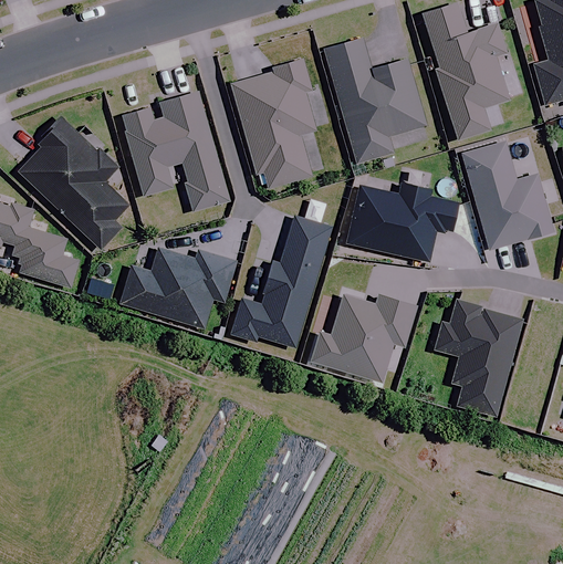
[(492,131),(486,108),(510,101),(494,54),(506,50),(497,22),(480,28),(476,14),(460,20),(455,0),(420,11),(439,68),(434,70),(458,142),(492,131)]
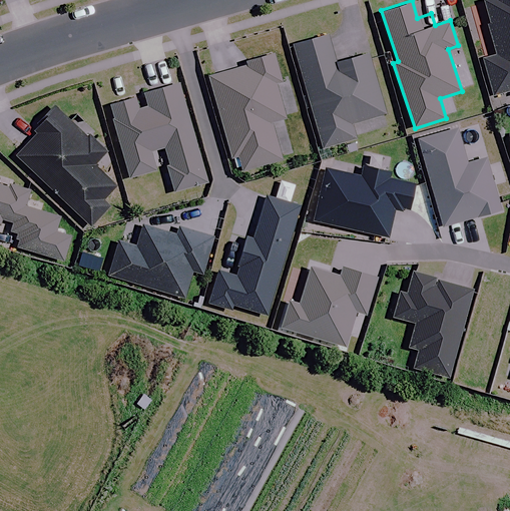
[(493,0),(486,2),(488,11),(486,12),(497,52),(484,56),(494,91),(509,87),(509,0),(493,0)]
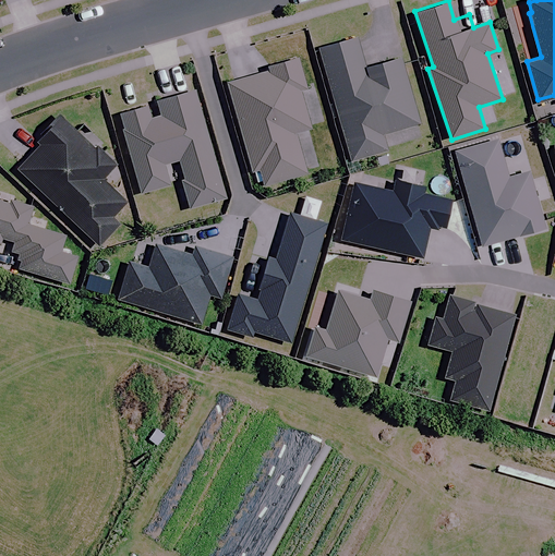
[(365,69),(357,39),(321,50),(352,160),(388,150),(384,135),(420,124),(400,59),(365,69)]
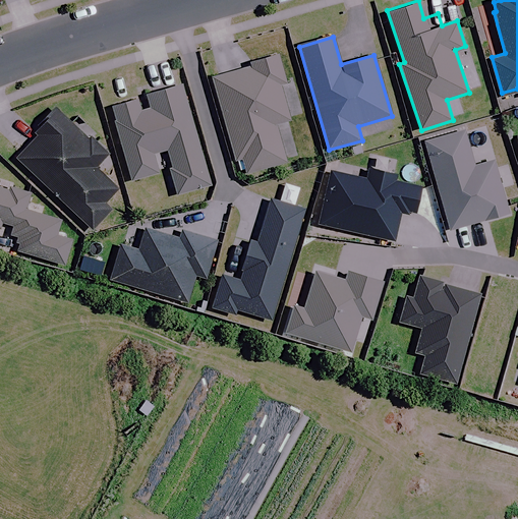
[(215,77),(238,160),(241,159),(245,173),(286,162),(276,126),(293,121),(275,56),(254,62),(255,65),(215,77)]
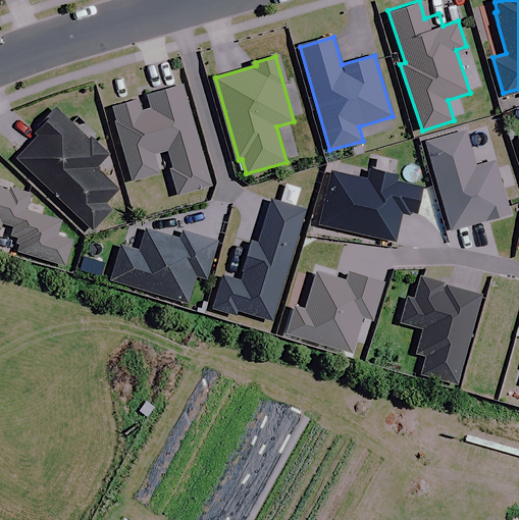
[(141,103),(140,96),(111,104),(133,182),(160,174),(155,153),(166,150),(178,195),(211,187),(183,85),(150,93),(152,100),(141,103)]
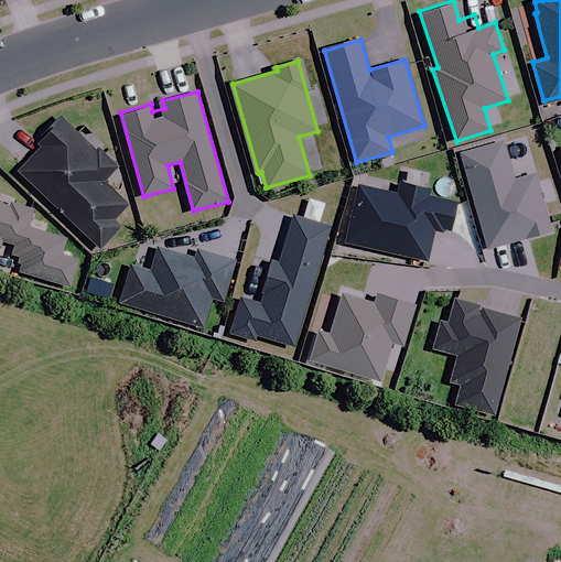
[(115,169),(58,112),(35,136),(45,146),(20,171),(99,249),(122,226),(114,218),(128,205),(103,181),(115,169)]
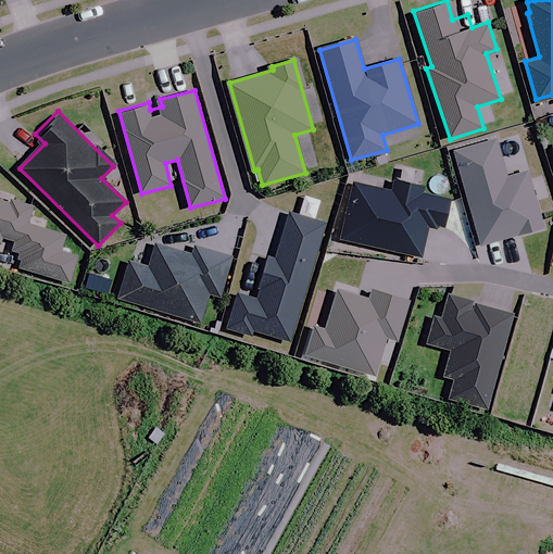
[(505,177),(495,140),(454,151),(479,244),(541,227),(526,171),(505,177)]
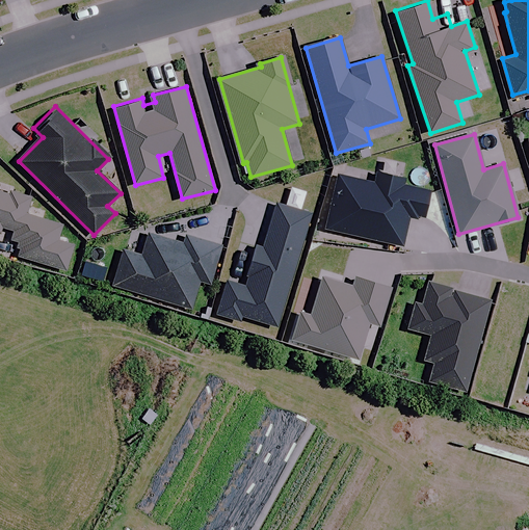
[(375,169),(373,180),(360,178),(360,177),(337,174),(327,238),(402,249),(405,229),(425,231),(431,189),(412,186),(402,184),(403,174),(375,169)]
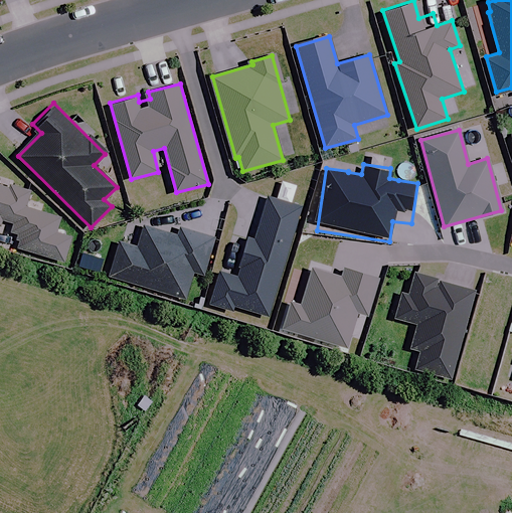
[(58,229),(62,218),(25,204),(30,190),(11,183),(10,187),(0,183),(0,228),(14,233),(10,243),(65,264),(74,235),(58,229)]
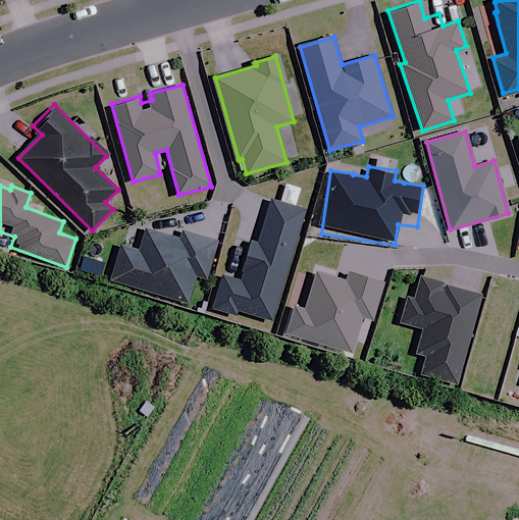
[(305,211),(271,201),(258,243),(251,241),(241,278),(224,273),(215,304),(216,305),(272,321),(305,211)]
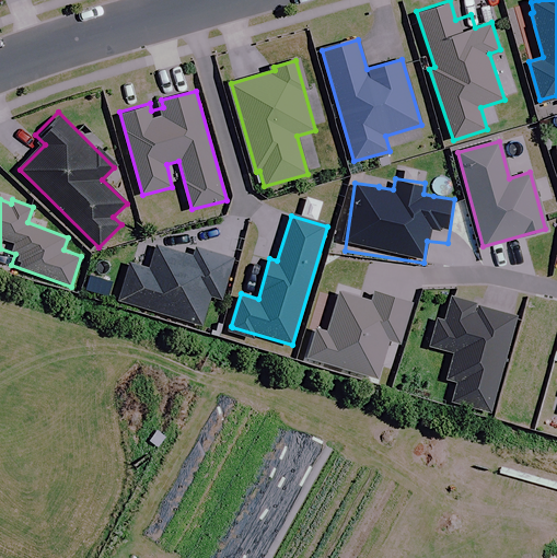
[(194,255),(158,245),(151,268),(132,263),(122,302),(204,325),(212,297),(223,300),(235,257),(196,247),(194,255)]
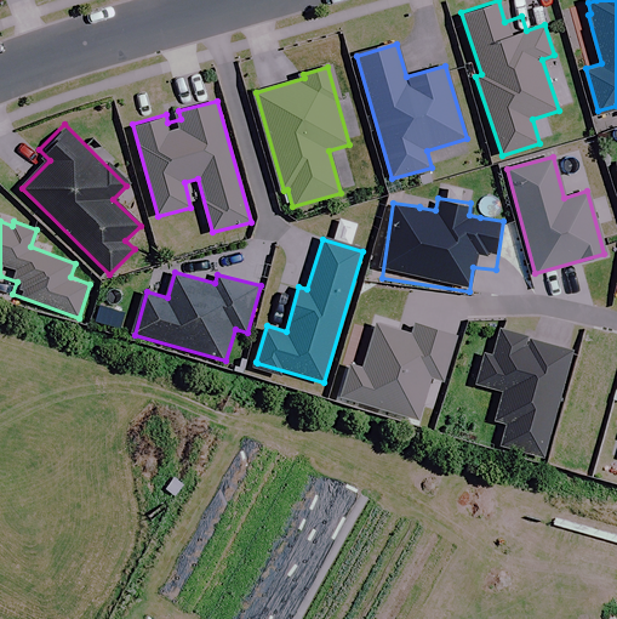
[(427,327),(404,319),(400,330),(377,323),(365,364),(349,359),(340,395),(418,419),(432,376),(443,380),(456,335),(427,327)]
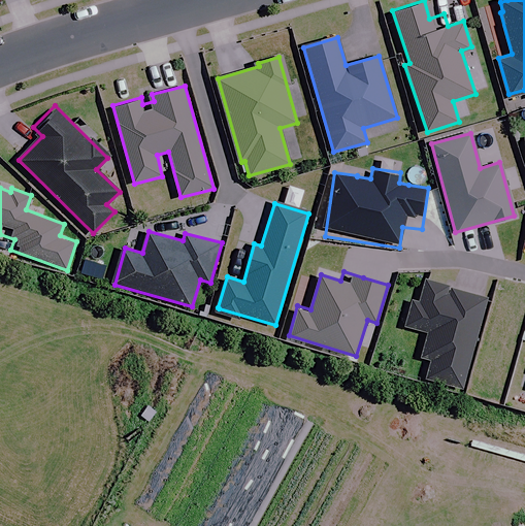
[(487,297),(426,282),(421,301),(413,299),(405,327),(428,332),(422,355),(430,358),(425,381),(462,390),(487,297)]
